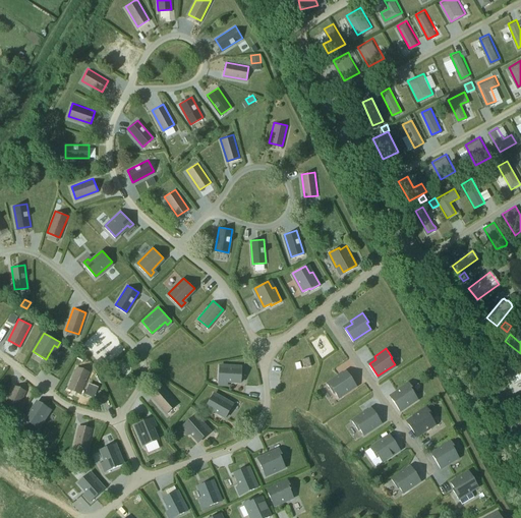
[(308,355),(301,357),(304,366),(311,364),(308,355)]
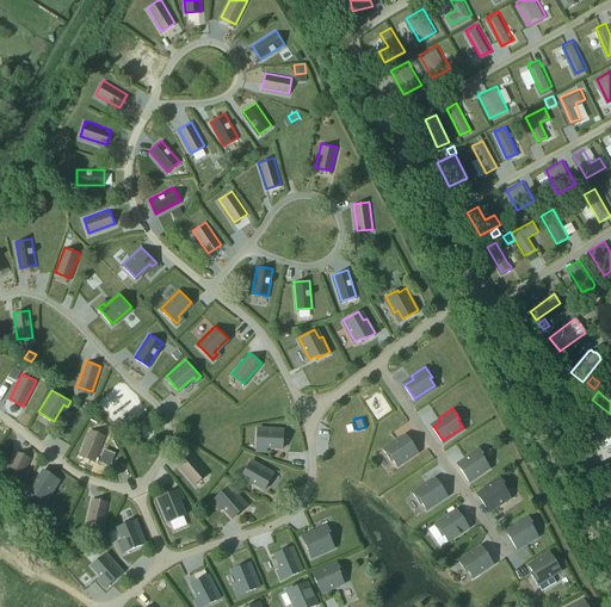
[(258,427),(257,448),(263,448),(263,445),(282,446),(283,428),(258,427)]
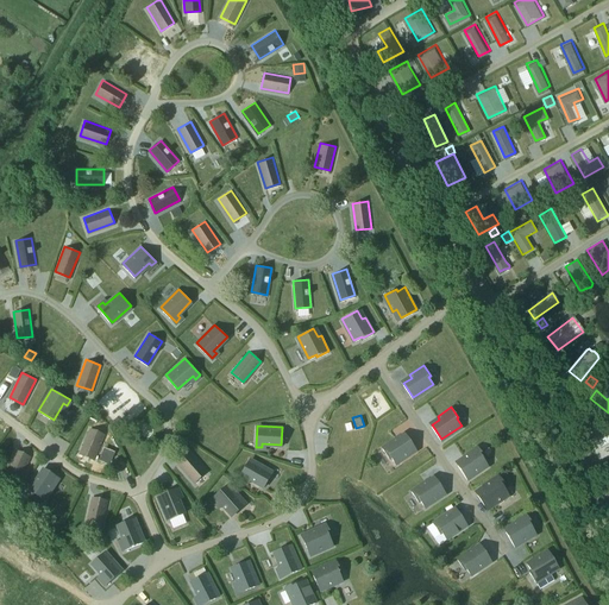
[(608,426),(594,433),(601,448),(608,443),(608,426)]
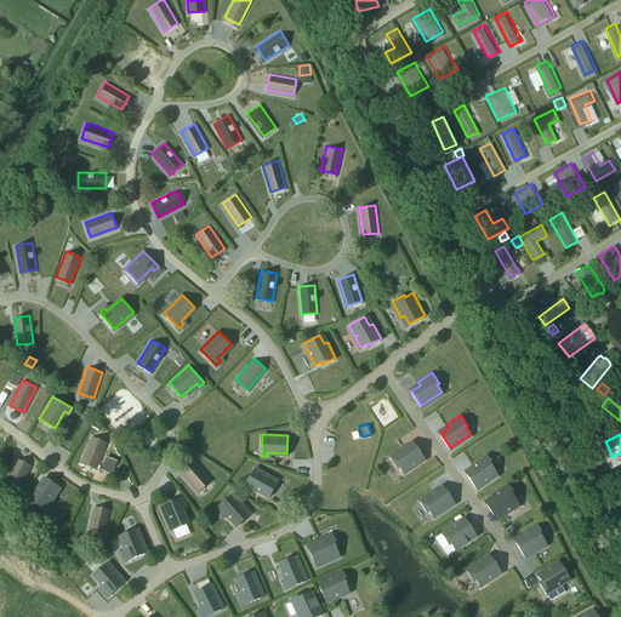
[(107,441),(91,435),(80,461),(96,468),(107,441)]
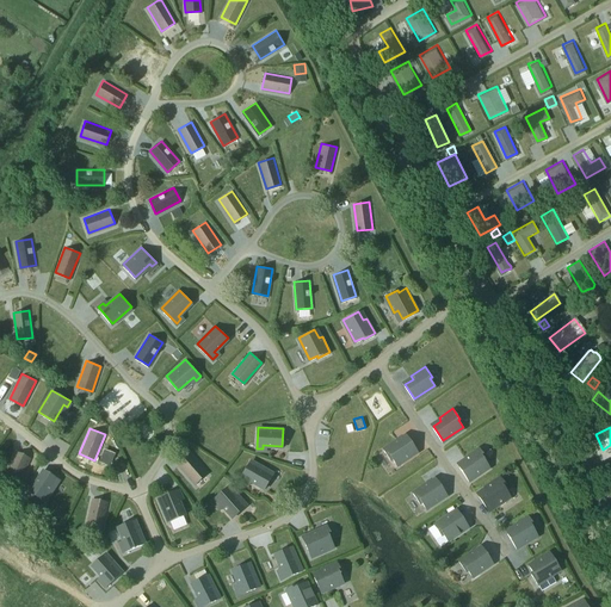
[(397,438),(383,447),(390,458),(393,457),(397,464),(418,450),(407,435),(400,441),(397,438)]
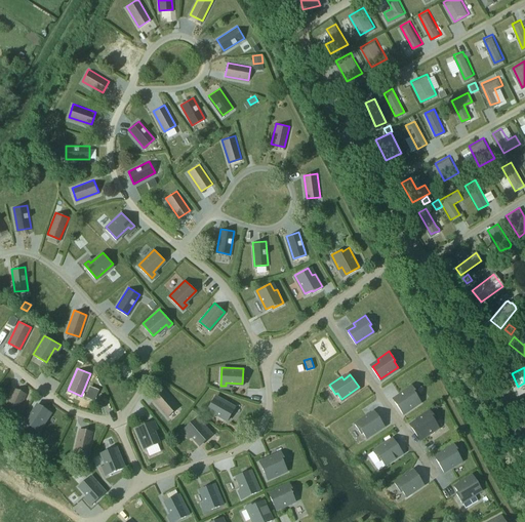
[(400,393),(401,395),(395,400),(403,412),(420,400),(416,395),(418,393),(411,385),(400,393)]
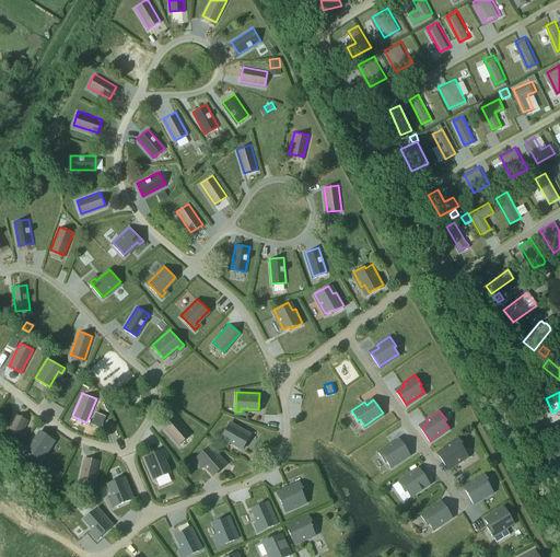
[(18,442),(27,419),(14,413),(4,436),(18,442)]
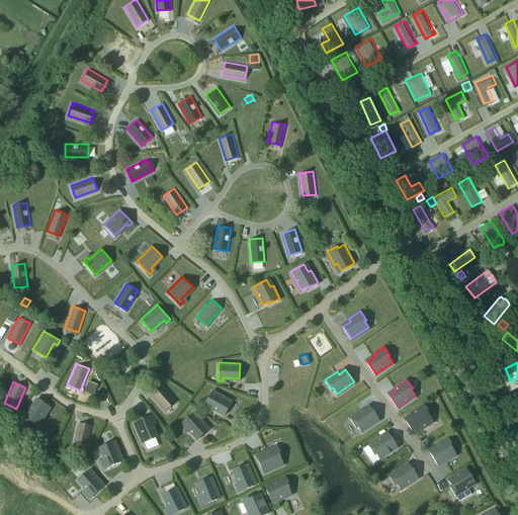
[(160,383),(150,392),(166,410),(176,401),(160,383)]
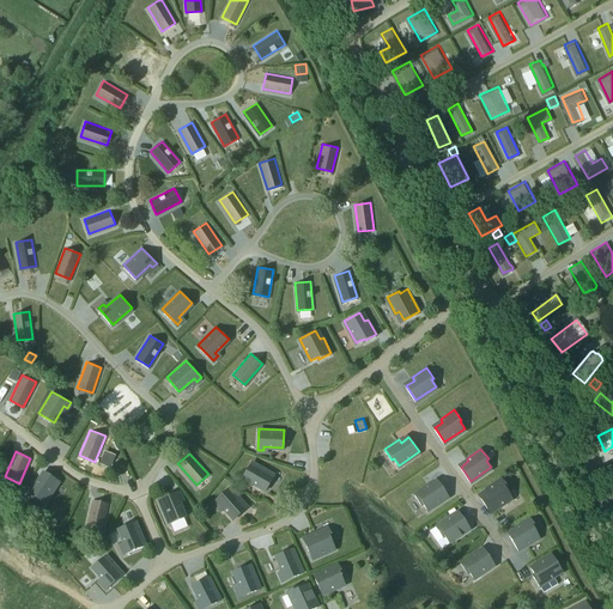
[(274,473),(252,461),(241,480),(247,482),(248,480),(265,489),(274,473)]
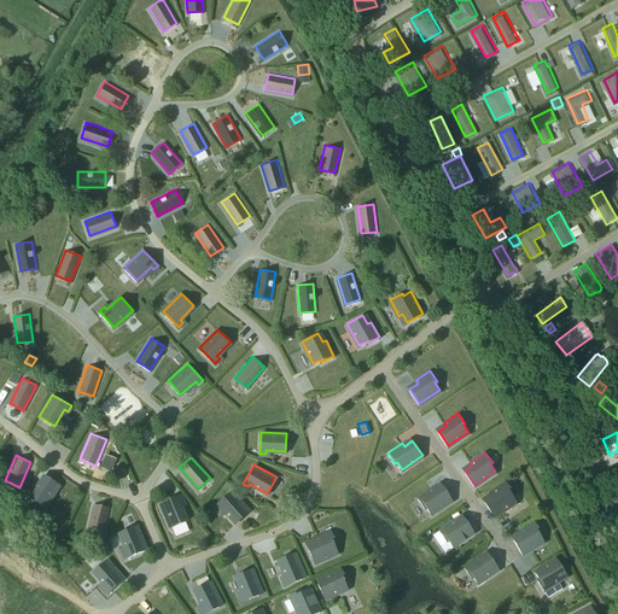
[(60,485),(45,475),(34,491),(30,487),(25,496),(46,509),(60,485)]
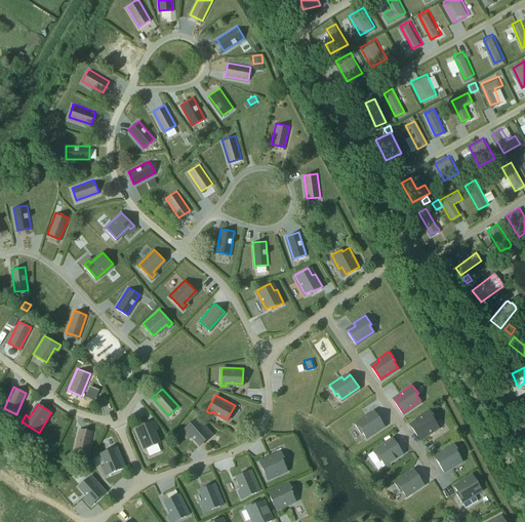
[(413,427),(422,440),(440,428),(437,422),(438,420),(432,410),(418,419),(420,422),(413,427)]
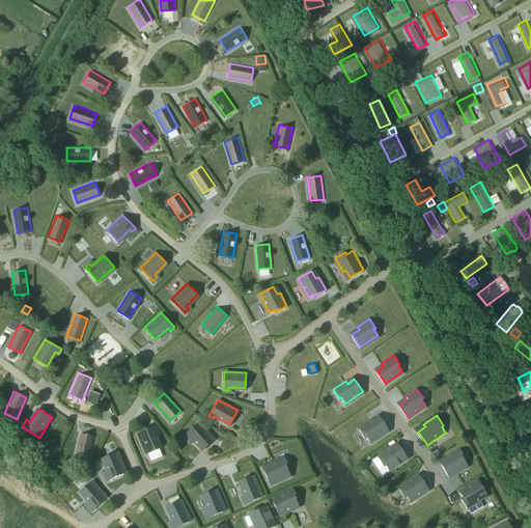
[(388,429),(380,417),(372,421),(371,419),(359,427),(365,436),(366,435),(370,441),(388,429)]
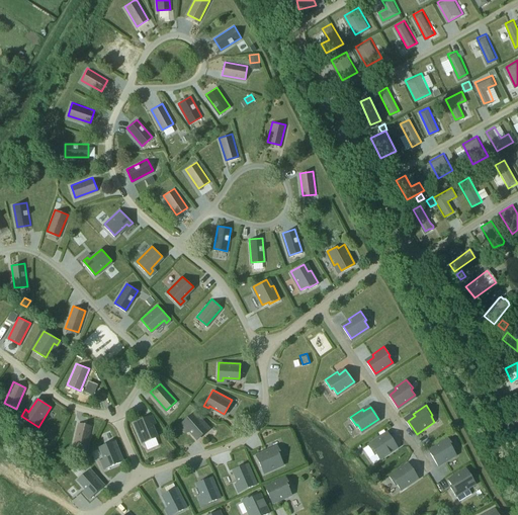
[(181,424),(184,428),(187,426),(198,438),(209,428),(195,412),(181,424)]
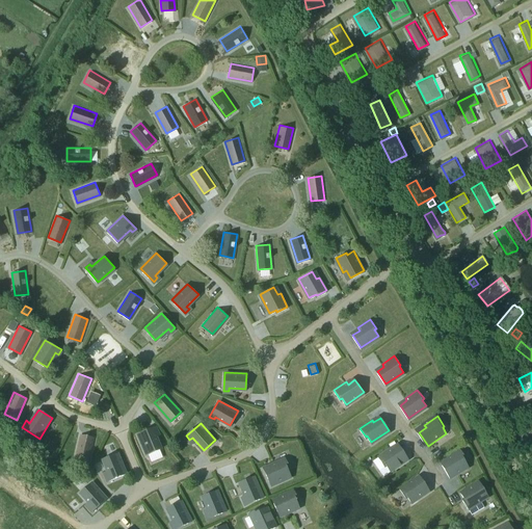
[(158,430),(156,425),(138,432),(147,453),(161,447),(155,431),(158,430)]
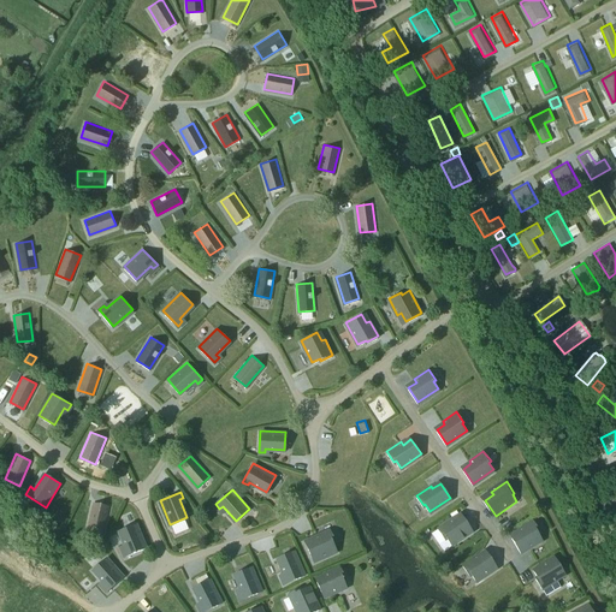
[(93,501),(87,528),(102,532),(108,505),(93,501)]
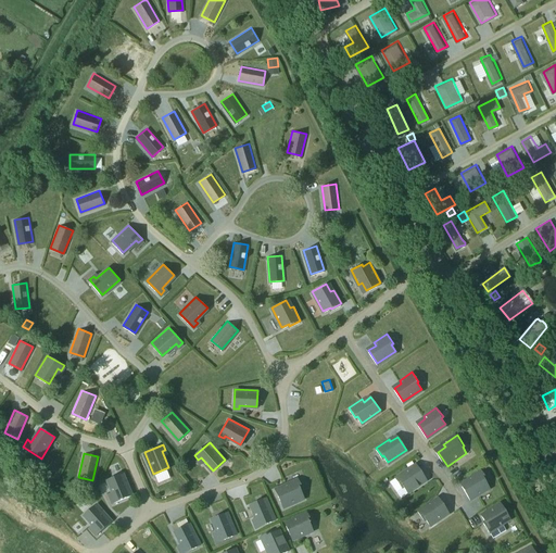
[(426,478),(417,465),(409,470),(408,467),(395,476),(402,486),(404,485),(408,491),(426,478)]
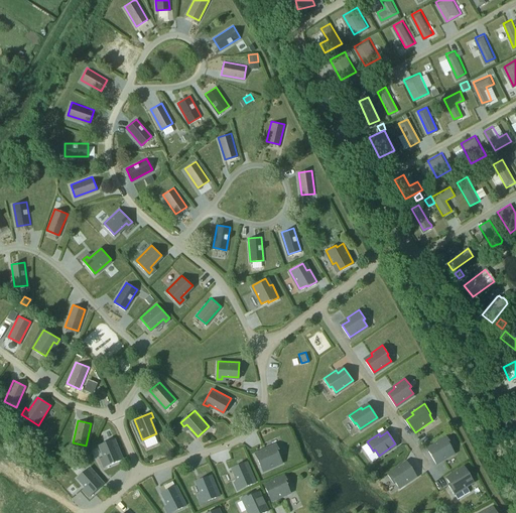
[(428,450),(436,462),(454,452),(450,445),(452,444),(446,435),(433,442),(435,445),(428,450)]
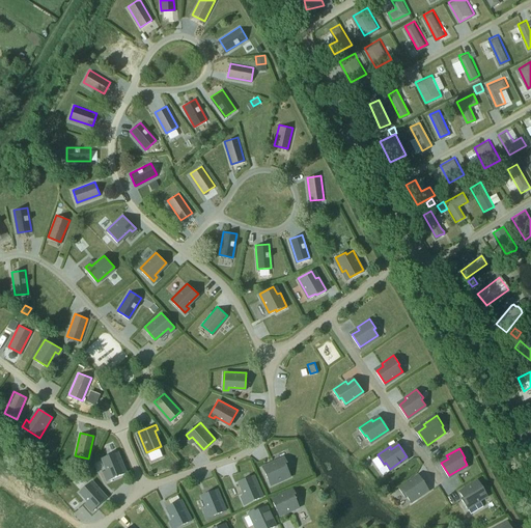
[(108,478),(126,471),(117,450),(103,456),(109,472),(106,473),(108,478)]
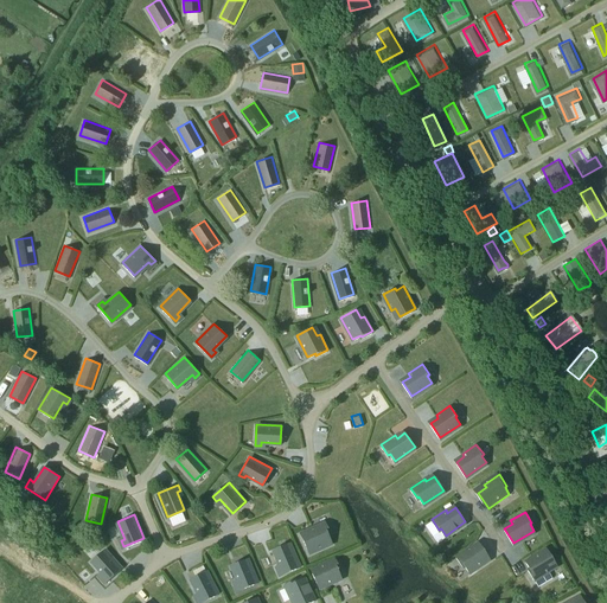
[(331,533),(325,521),(300,532),(310,552),(332,541),(328,533),(331,533)]
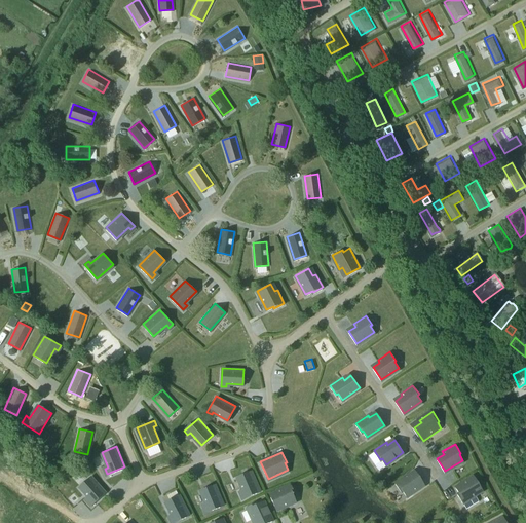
[(260,490),(251,470),(236,476),(243,491),(240,493),(242,497),(260,490)]
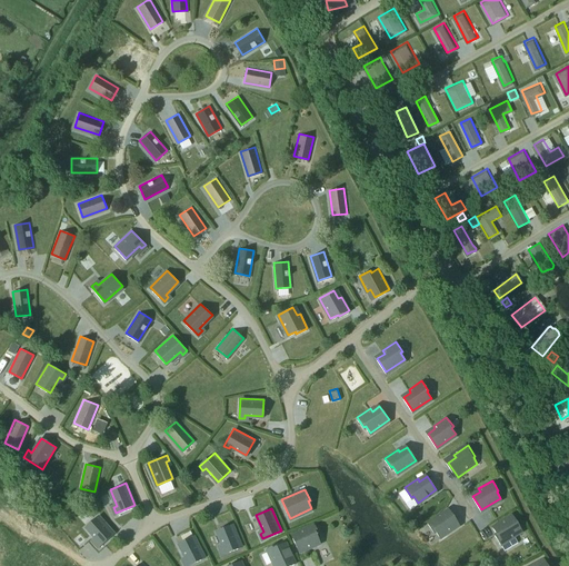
[(440,536),(459,524),(450,510),(442,515),(440,513),(427,522),(433,532),(436,529),(440,536)]
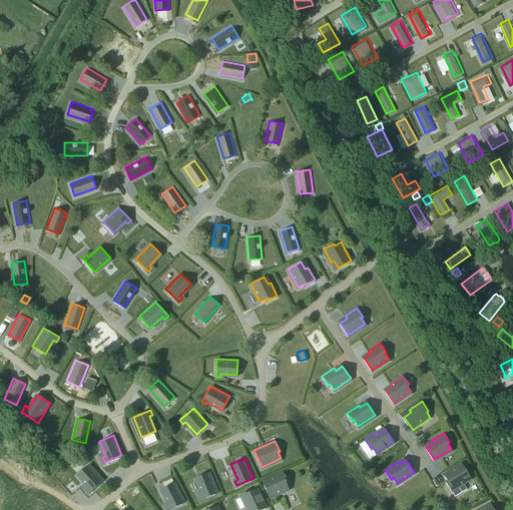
[(469,475),(462,462),(444,473),(448,479),(446,480),(452,489),(464,482),(462,479),(469,475)]
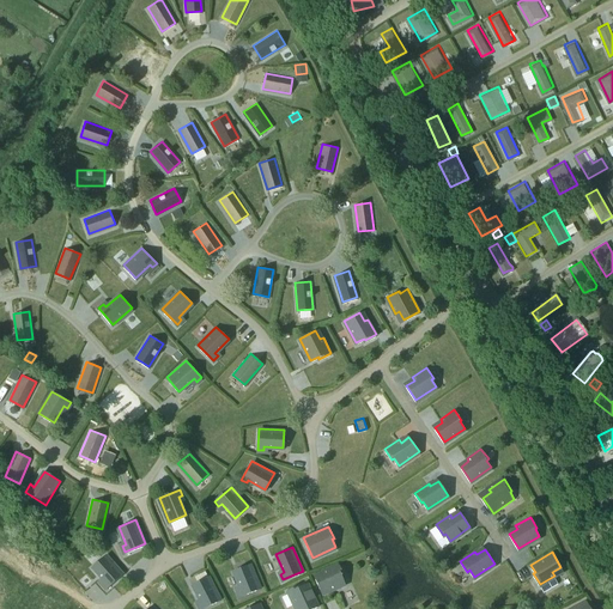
[(107,588),(123,572),(105,553),(92,565),(105,580),(102,583),(107,588)]
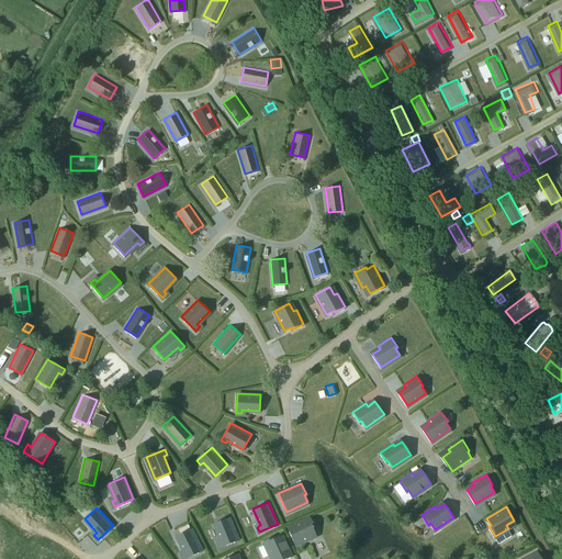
[(315,527),(310,516),(295,523),(296,526),(289,529),(295,545),(316,535),(313,528),(315,527)]
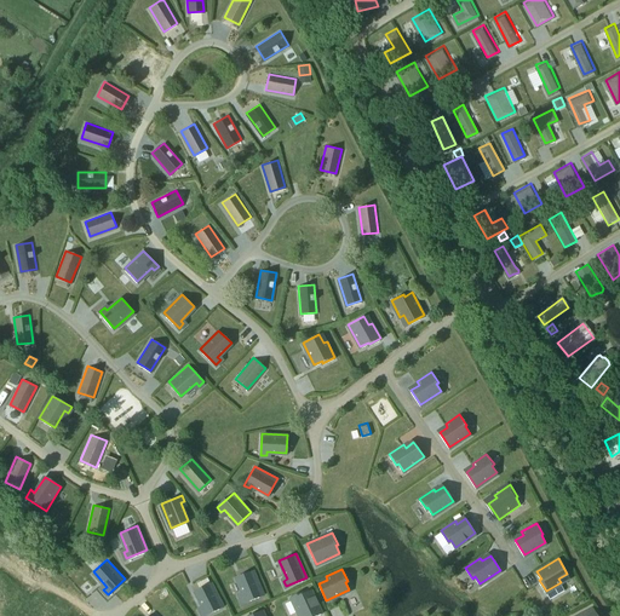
[(240,597),(242,602),(263,593),(253,570),(236,576),(244,594),(240,597)]
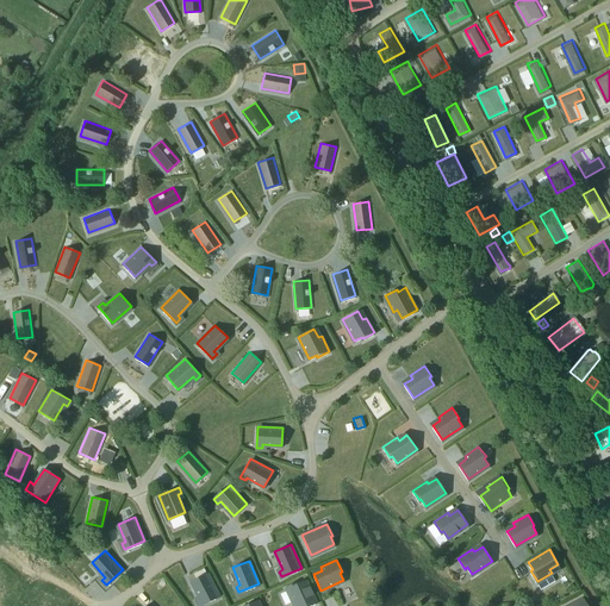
[(207,573),(192,581),(200,598),(197,600),(199,605),(219,595),(207,573)]
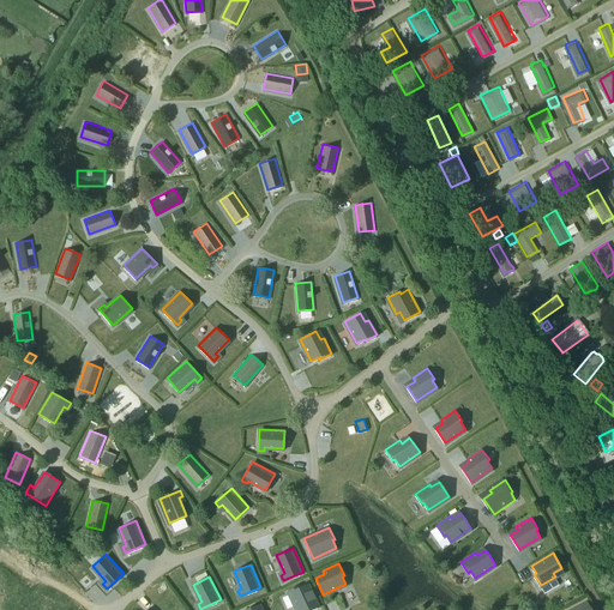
[(302,585),(301,584),(287,590),(295,609),(309,609),(320,605),(309,581),(302,585)]
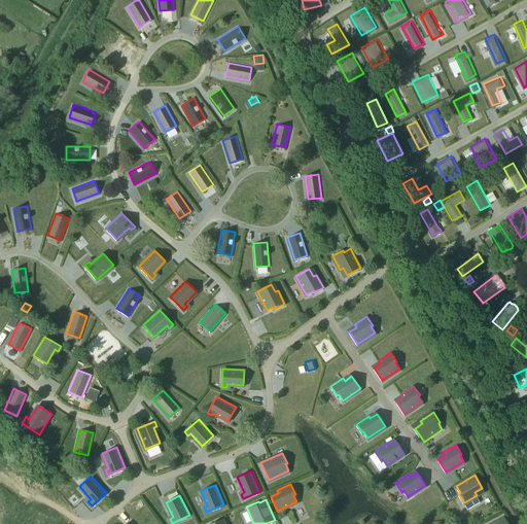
[(279,516),(282,523),(297,523),(294,516),(290,518),(288,513),(279,516)]
